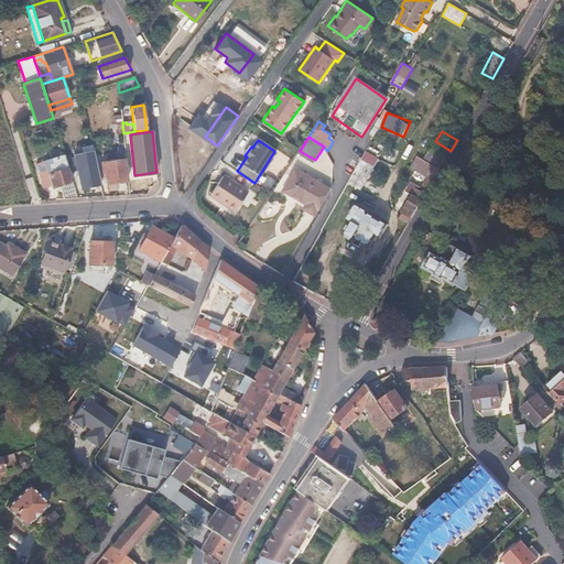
[(241,153),(245,155),(251,147),(247,144),(241,153)]
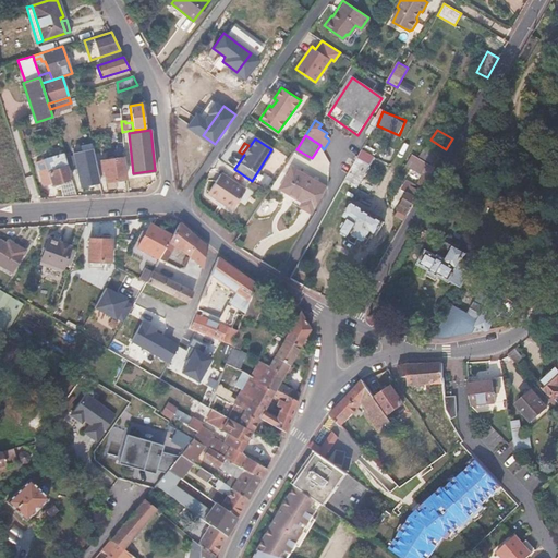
[(310,161),(312,158),(296,149),(295,150),(294,152),(310,161)]
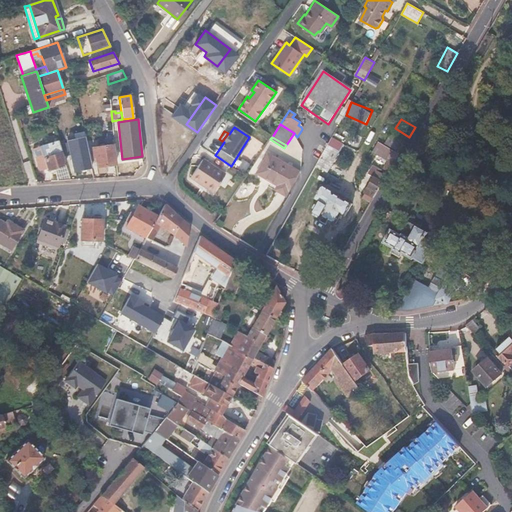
[(317,162),(316,165),(328,172),(343,143),(332,137),(317,162)]
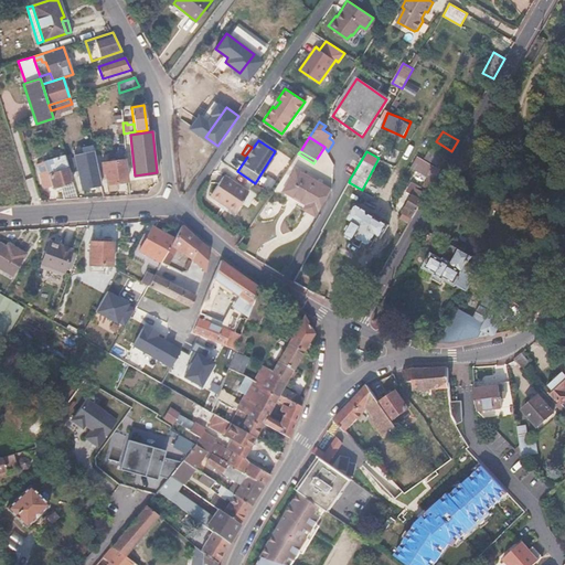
[(65,199),(78,198),(64,155),(44,161),(52,184),(53,185),(64,182),(65,185),(61,187),(65,199)]
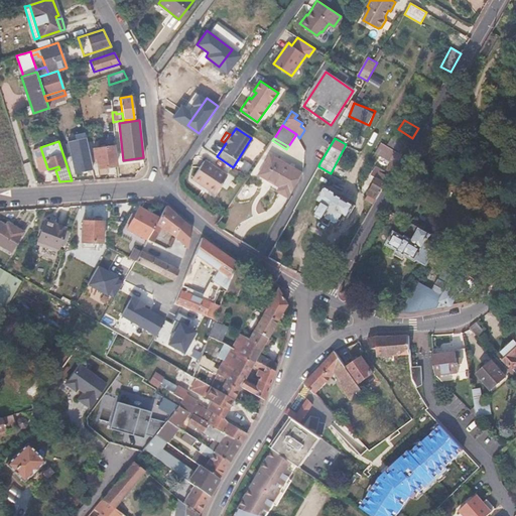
[(116,165),(114,146),(110,147),(93,149),(94,158),(96,158),(97,167),(116,165)]
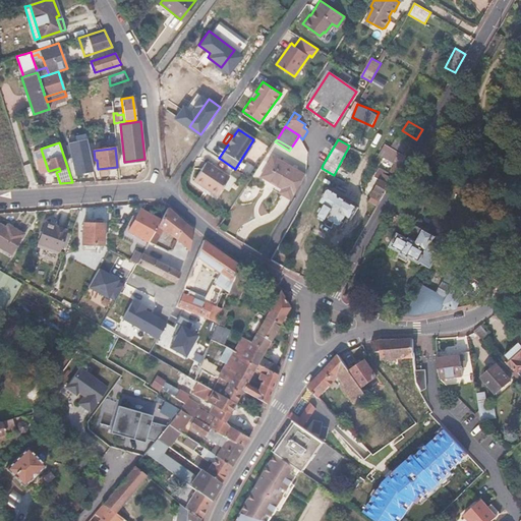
[(42,172),(48,170),(41,149),(34,151),(42,172)]
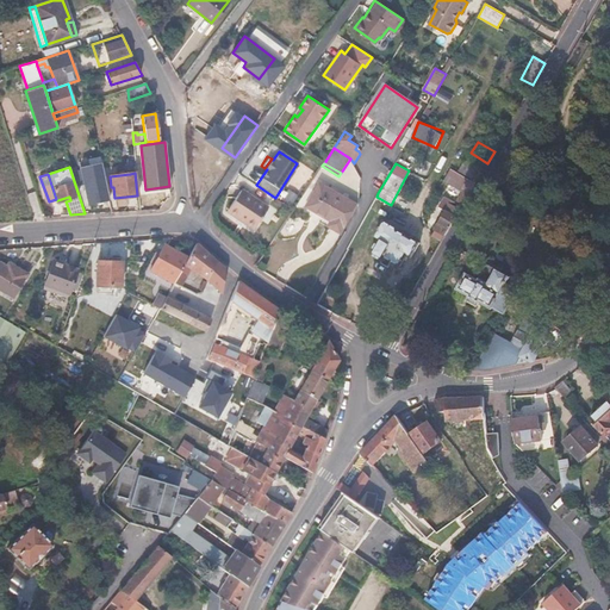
[(464,187),(471,192),(478,180),(471,175),(464,187)]
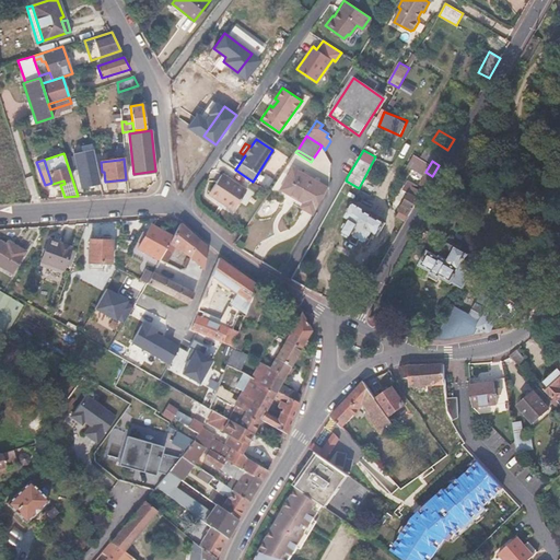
[(81,186),(101,183),(95,162),(76,166),(81,186)]
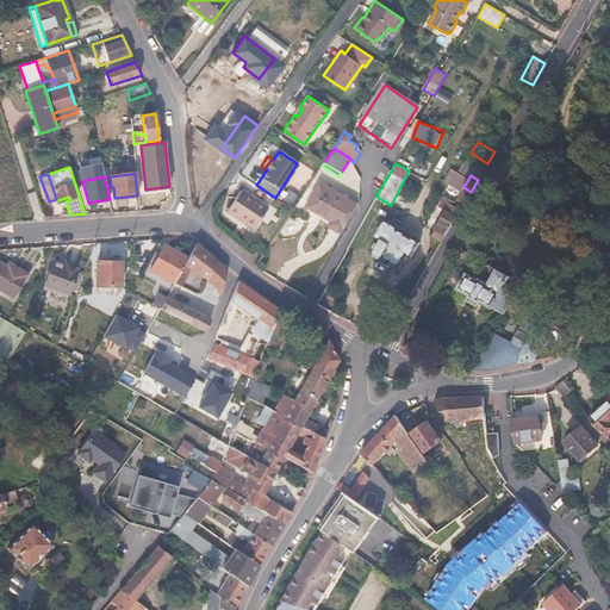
[(330,225),(342,232),(358,205),(321,184),(309,206),(332,221),(330,225)]
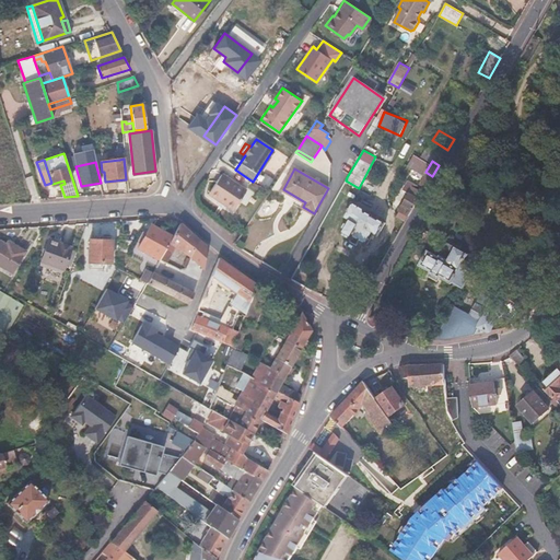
[(399,210),(409,216),(432,176),(426,172),(419,183),(416,188),(412,187),(409,194),(399,210)]
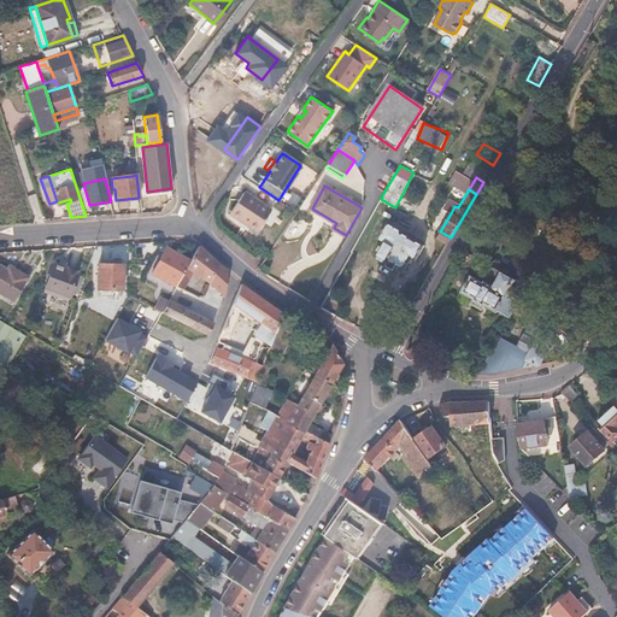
[(246,222),(245,224),(254,231),(268,210),(242,192),(229,211),(246,222)]
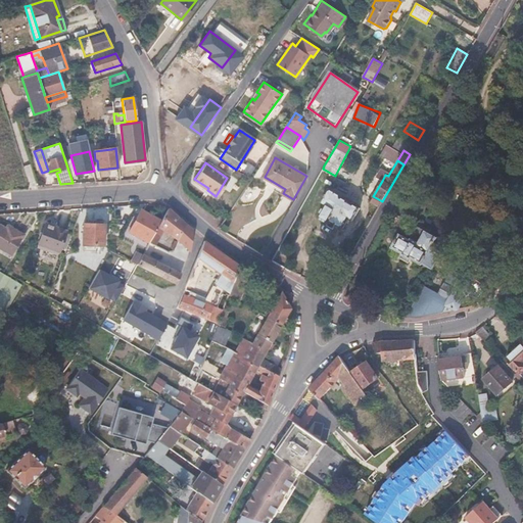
[(375,177),(382,181),(385,175),(388,176),(391,171),(382,165),(375,177)]
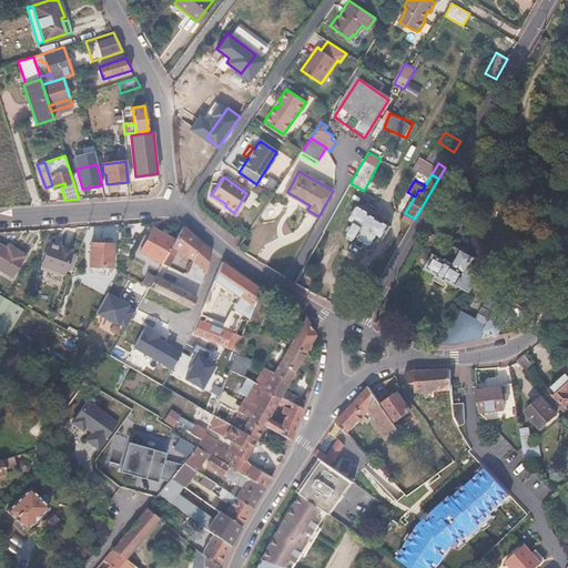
[(210,196),(225,206),(226,204),(211,194),(210,196)]
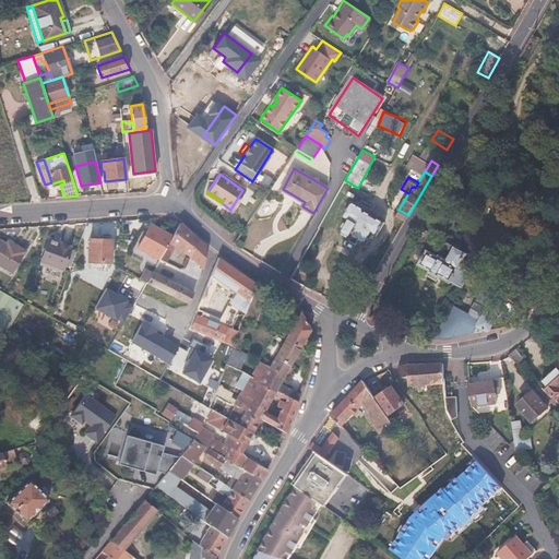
[(354,235),(359,238),(367,242),(373,233),(378,236),(385,223),(365,211),(366,210),(352,201),(344,215),(347,218),(340,232),(352,239),(354,235)]
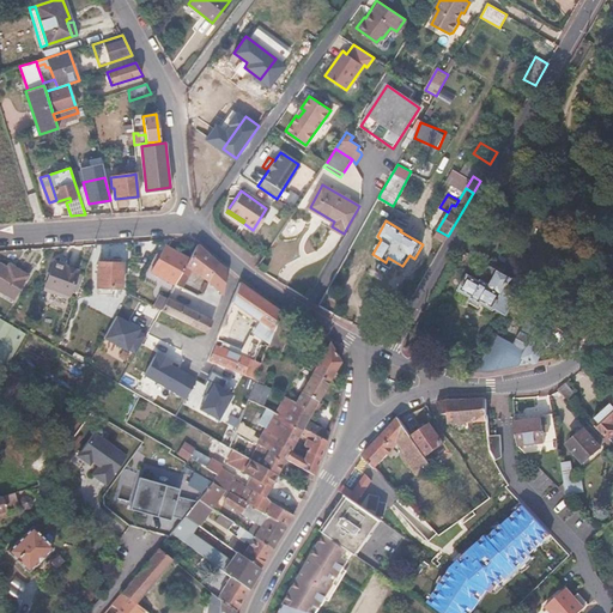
[(198,244),(196,244),(188,259),(177,279),(183,284),(190,271),(208,281),(217,262),(198,244)]
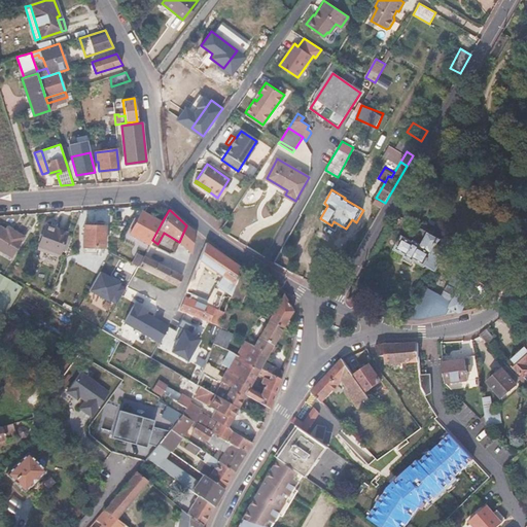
[(152,240),(162,222),(142,211),(129,235),(149,245),(150,244),(152,240)]
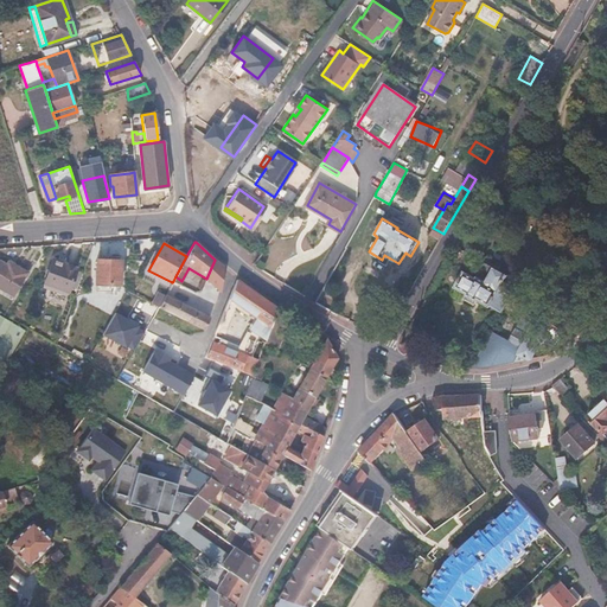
[(254,250),(261,256),(264,250),(256,246),(254,250)]
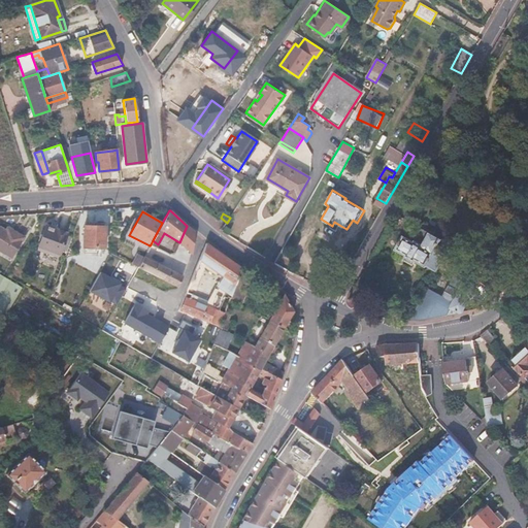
[(336,230),(339,225),(334,222),(332,226),(331,227),(336,230)]
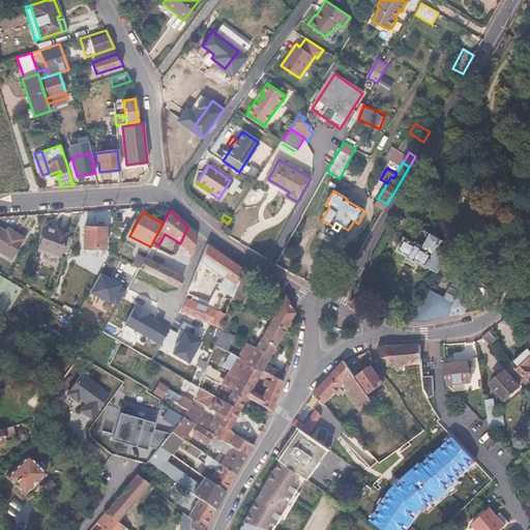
[(96,230),(96,227),(84,226),(83,248),(104,248),(105,230),(96,230)]
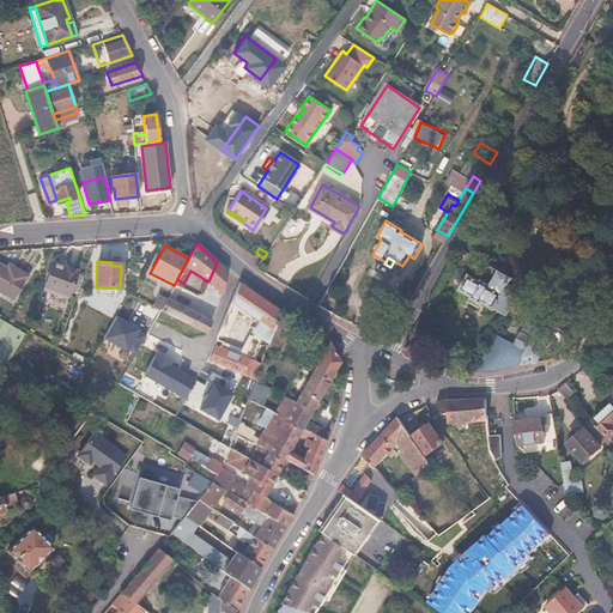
[(67,293),(76,271),(54,262),(46,285),(67,293)]
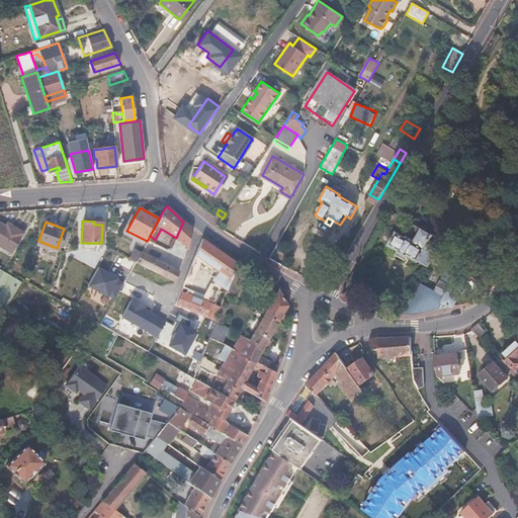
[(201,238),(183,222),(176,238),(195,254),(202,238),(201,238)]
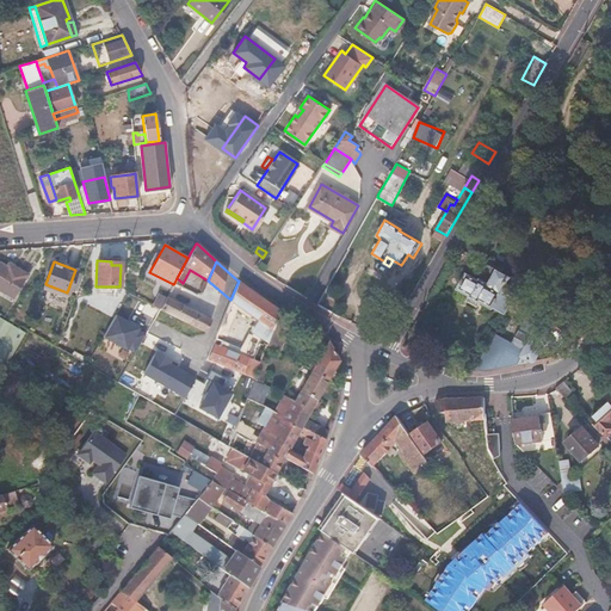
[(16,272),(7,267),(0,263),(0,289),(13,297),(28,273),(18,269),(16,272)]
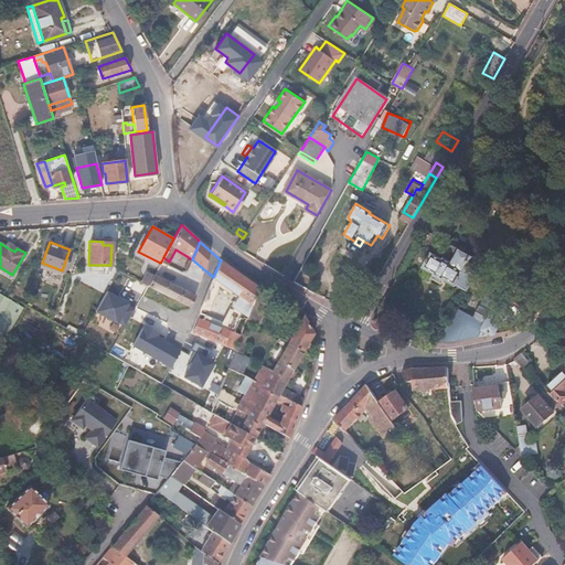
[(466,267),(472,256),(450,244),(443,258),(430,252),(422,266),(434,274),(433,275),(441,280),(443,279),(455,286),(456,284),(466,267)]
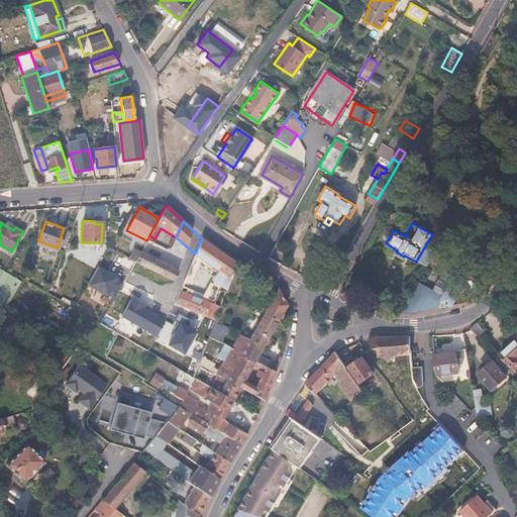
[(187,274),(185,277),(191,280),(200,257),(204,260),(202,264),(209,269),(212,266),(219,271),(213,279),(222,285),(227,288),(237,262),(202,237),(195,253),(187,274)]
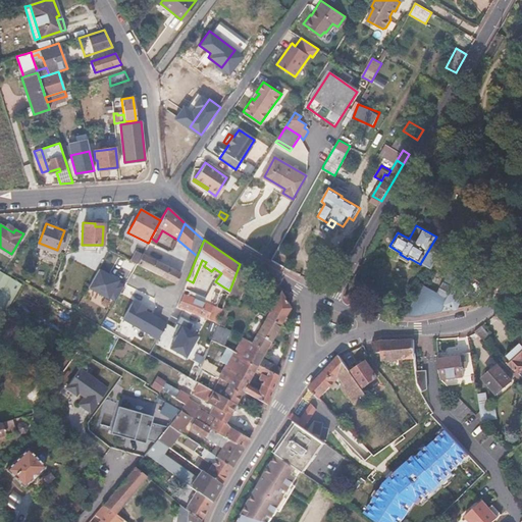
[(148,243),(142,254),(148,257),(154,245),(149,242),(148,243)]
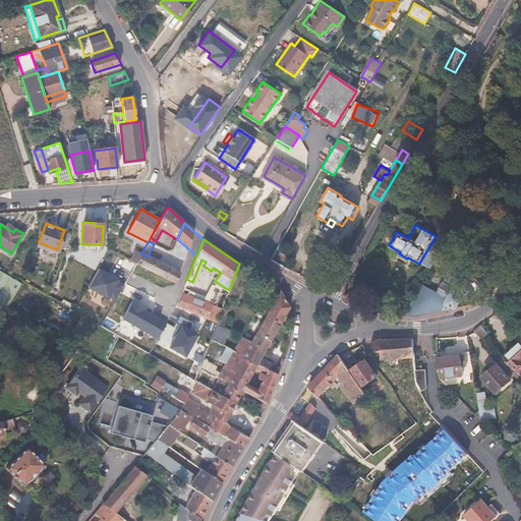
[(439,251),(429,246),(420,262),(430,268),(439,251)]
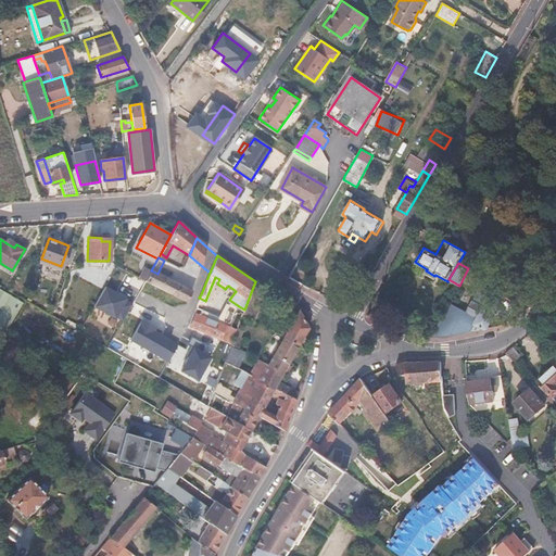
[(151,270),(146,281),(196,306),(199,298),(201,294),(158,274),(151,270)]
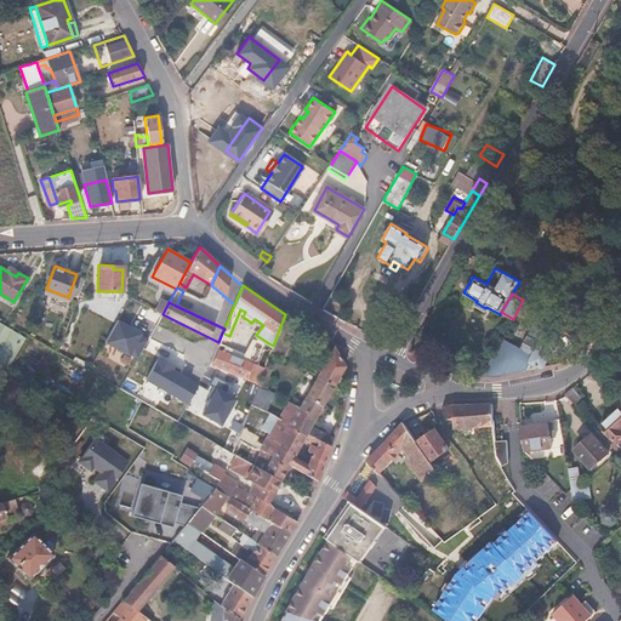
[(296,322),(285,314),(273,346),(272,349),(283,355),(296,322)]
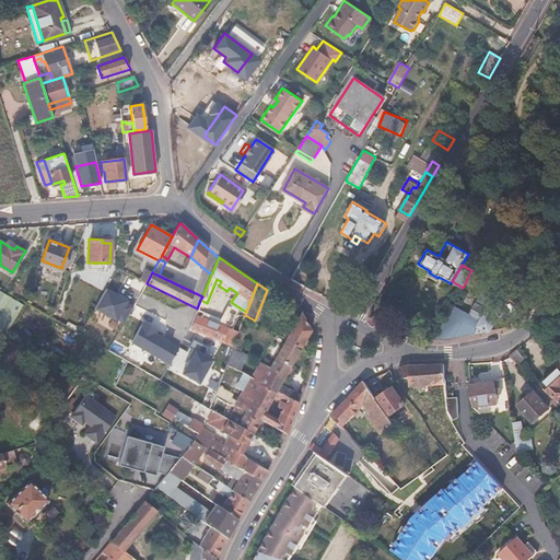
[(0,289),(1,288),(0,287),(0,310),(2,312),(0,315),(0,336),(4,339),(8,334),(14,322),(25,304),(0,290),(0,289)]
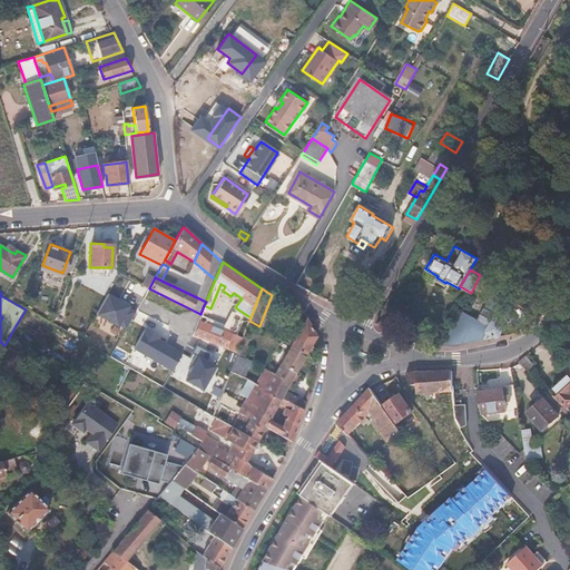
[(131,305),(109,294),(98,316),(120,327),(120,326),(130,308),(131,305)]
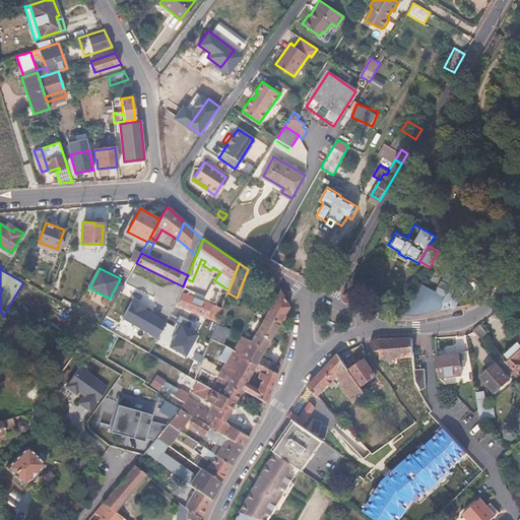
[(414,315),(456,308),(467,282),(446,273),(441,282),(439,281),(434,291),(418,283),(403,315),(405,316),(414,315)]
